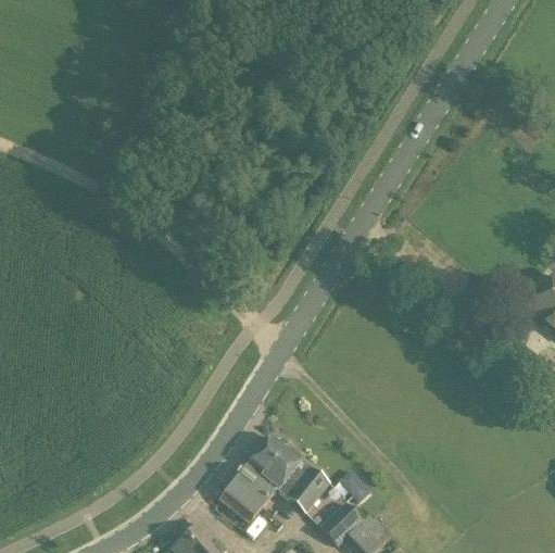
[(554,278),(529,311),(554,331),(554,278)]
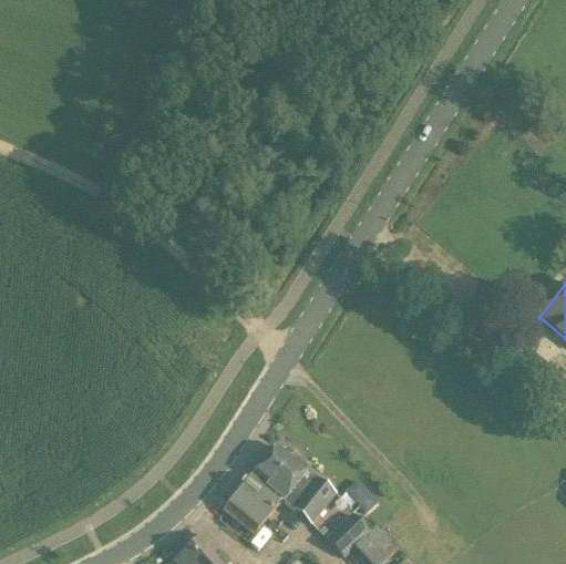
[(266,460),(254,475),(284,500),(312,523),(336,494),(309,472),(310,464),(297,453),(289,455),(278,447),(277,448),(270,447),(265,454),(266,460)]
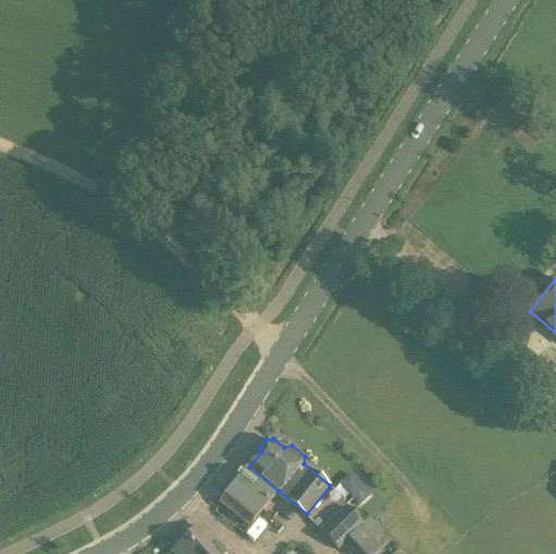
[(249,467),(234,485),(263,508),(279,491),(249,467)]
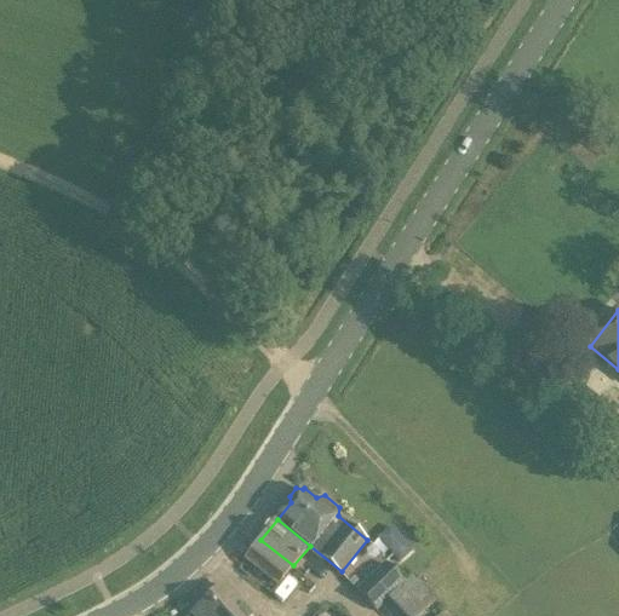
[(377,536),(403,558),(416,543),(389,522),(377,536)]
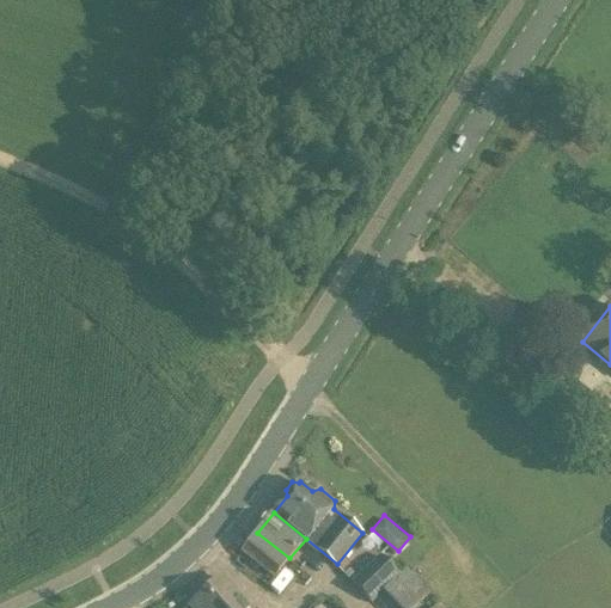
[(289,558),(257,533),(243,550),(275,576),(289,558)]
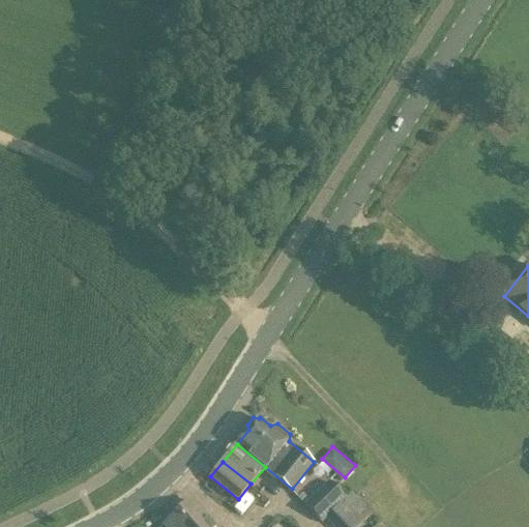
[(331,480),(305,504),(322,522),(326,518),(334,526),(356,526),(373,511),(352,491),(346,497),(331,480)]
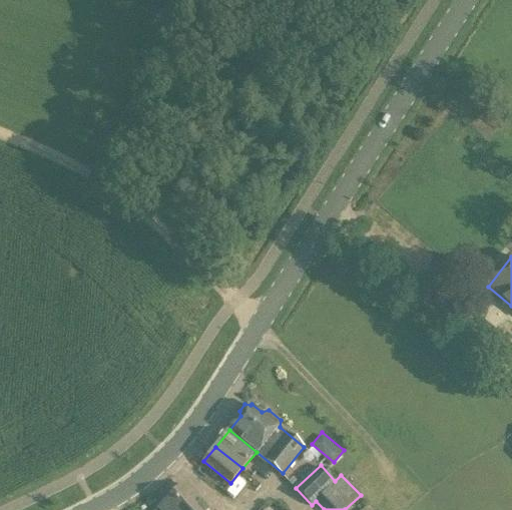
[(160,507),(162,509),(208,509),(186,485),(160,507)]
